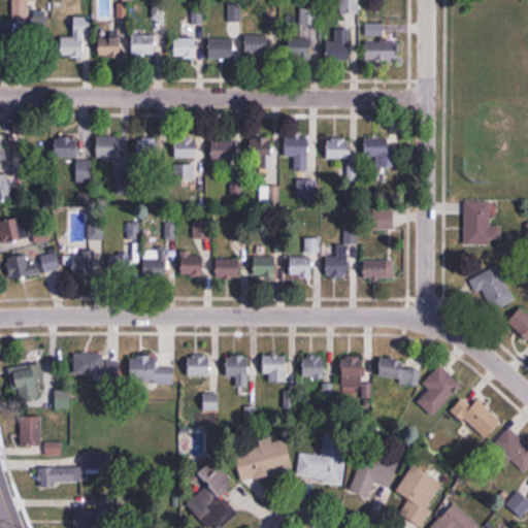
[(20,27),(28,27),(27,0),(11,0),(11,20),(3,20),(3,47),(20,47),(20,27)]
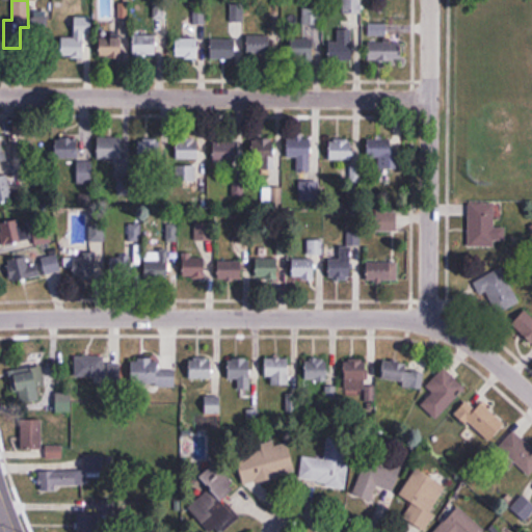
[(321,26),(321,8),(302,8),(302,38),(291,37),(291,61),(315,61),(315,26),(321,26)]
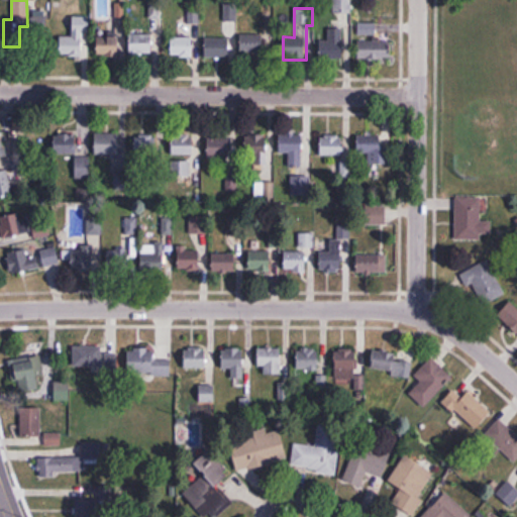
[(46,37),(45,12),(31,12),(32,37),(46,37)]
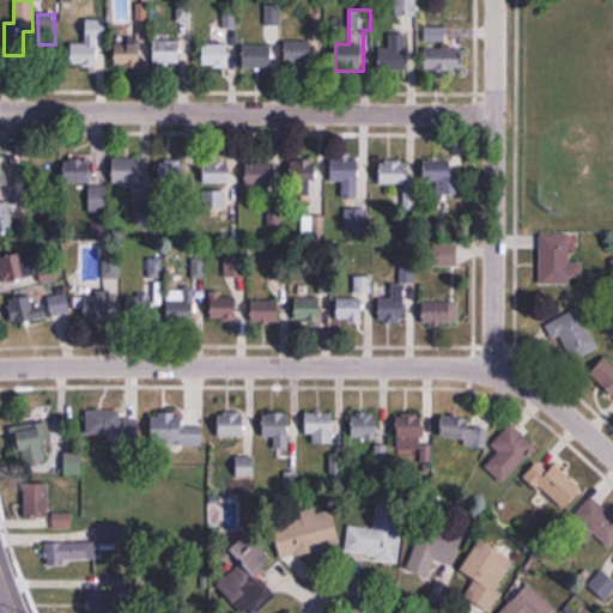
[(85,43),(71,43),(70,67),(105,67),(105,19),(85,19),(85,43)]
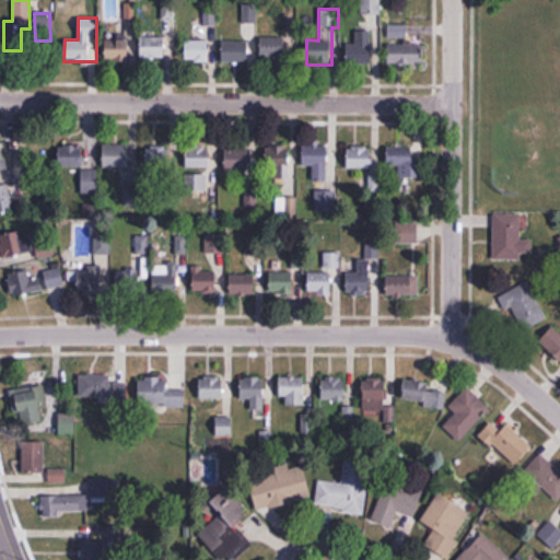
[(391,26),(391,36),(430,36),(430,26),(391,26)]
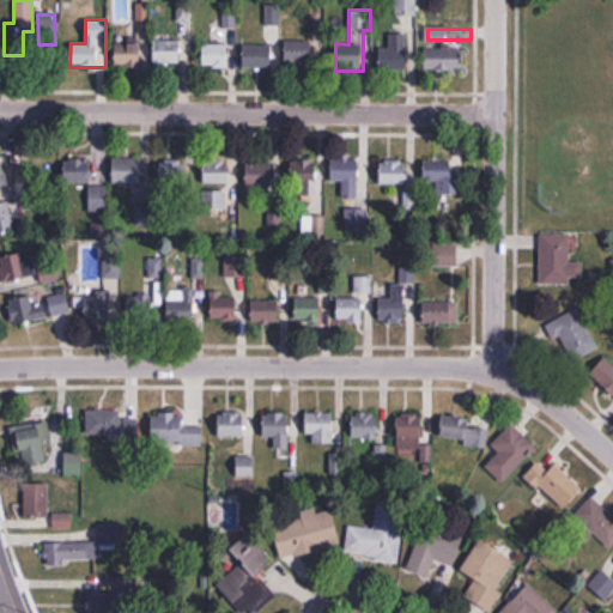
[(378,48),(378,70),(407,70),(407,35),(390,35),(390,48),(378,48)]
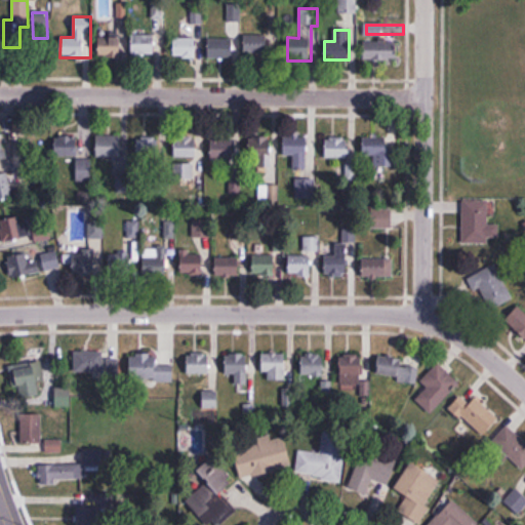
[(132,55),(155,55),(155,34),(132,34),(132,55)]
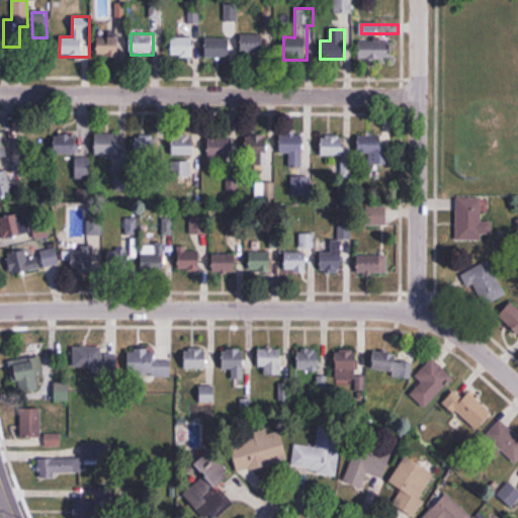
[(242,34),(242,57),(265,57),(265,34),(242,34)]
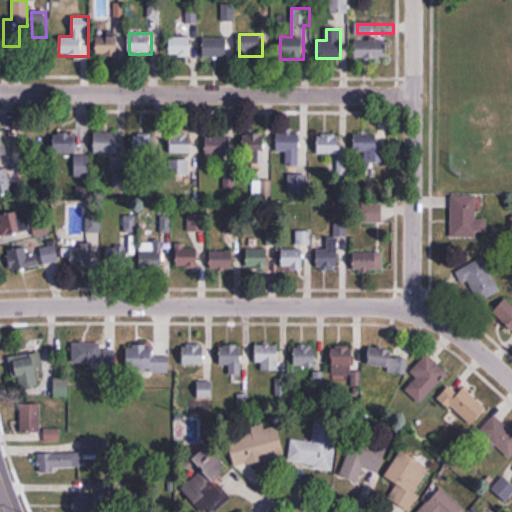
[(118,56),(118,35),(96,35),(96,56),(118,56)]
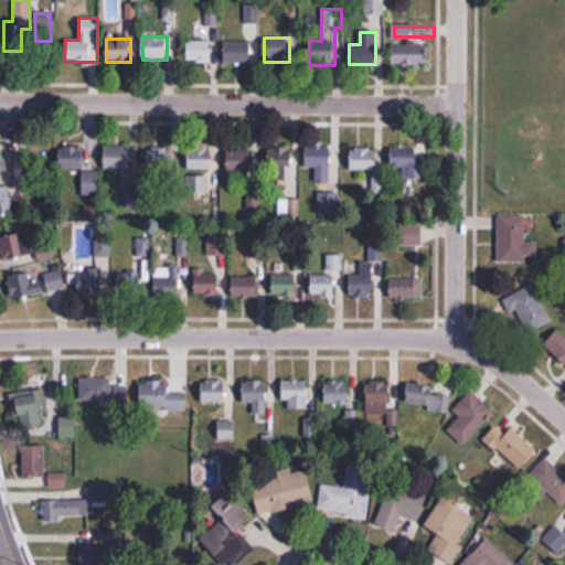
[(211,62),(211,40),(188,40),(188,62),(211,62)]
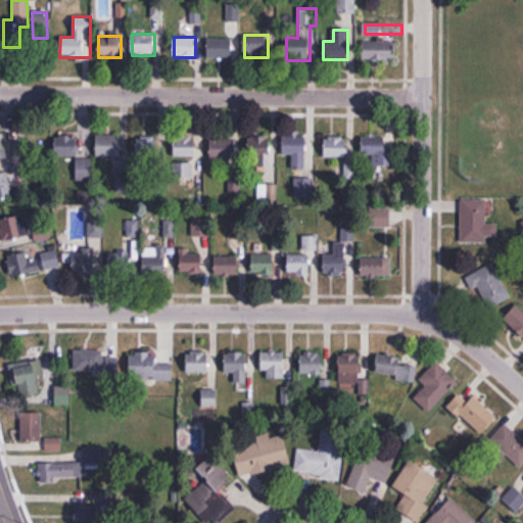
[(207,58),(237,58),(237,38),(207,38),(207,58)]
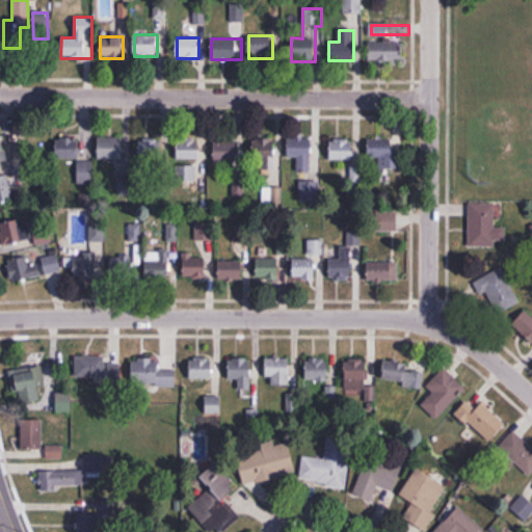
[(368,41),(368,60),(402,60),(402,41),(368,41)]
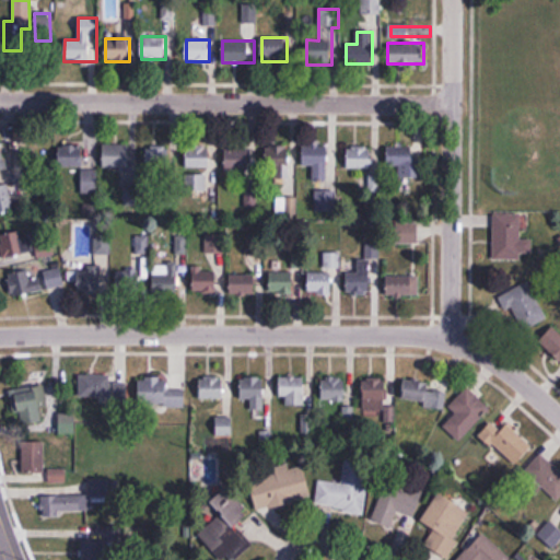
[(253,171),(253,143),(225,143),(225,171),(253,171)]
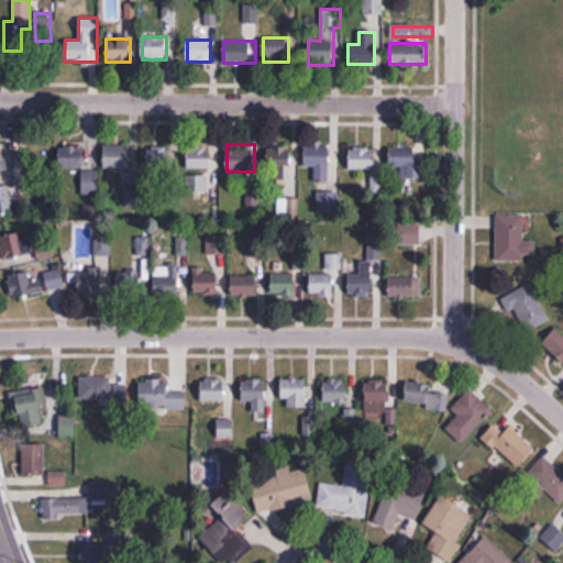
[(131,146),(103,146),(103,170),(131,170),(131,146)]
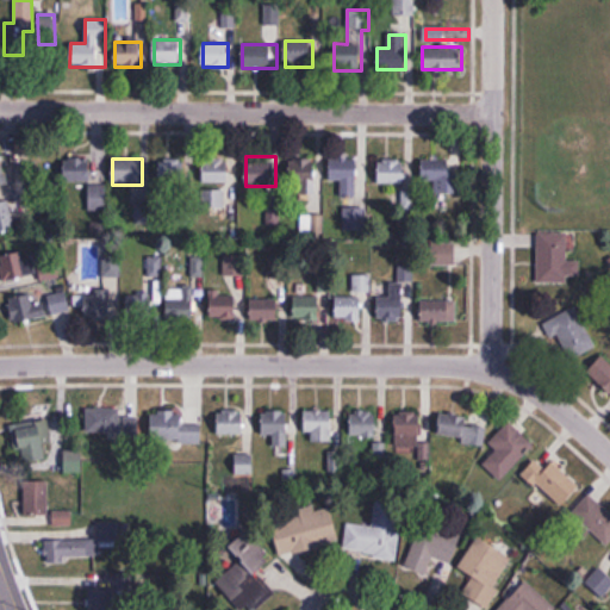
[(288,160),(288,182),(317,182),(317,160),(288,160)]
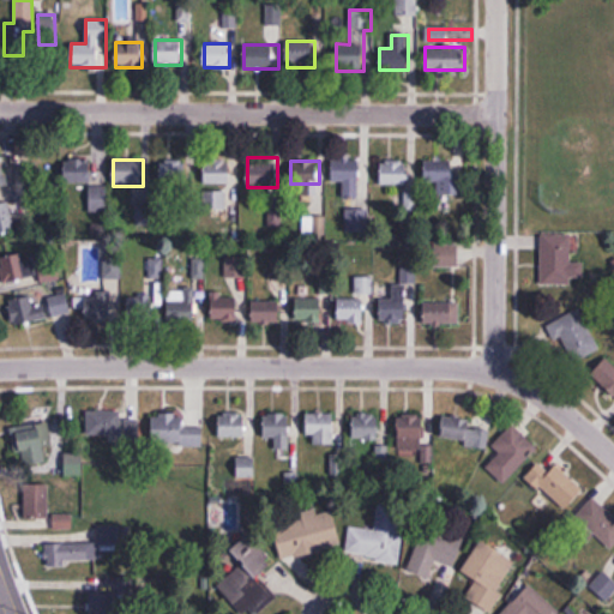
[(90,162),(64,162),(64,184),(90,184),(90,162)]
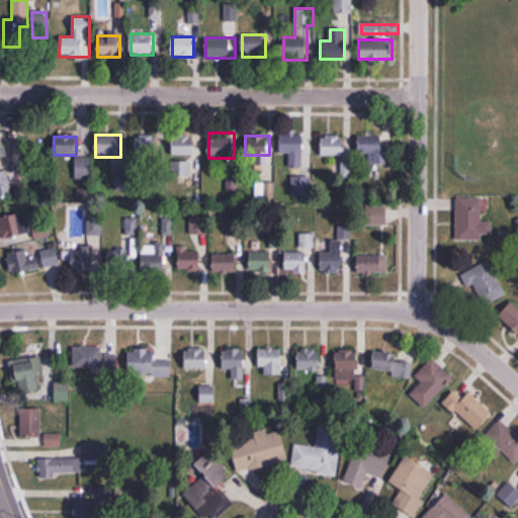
[(159,137),(135,137),(135,158),(159,158),(159,137)]
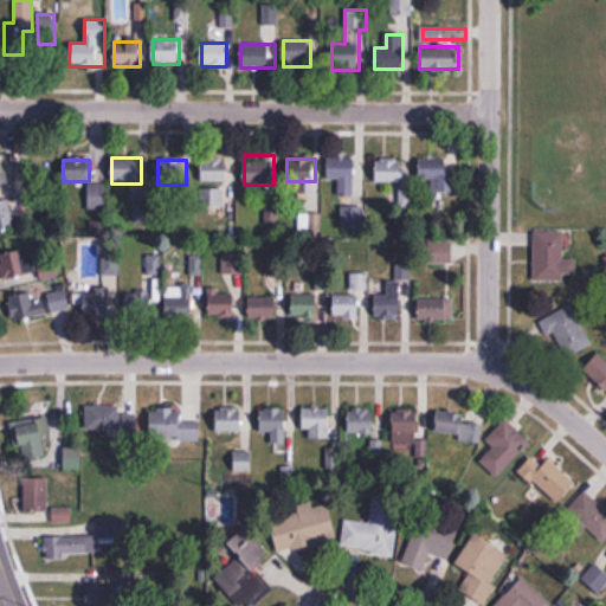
[(227,182),(227,160),(200,160),(200,182),(227,182)]
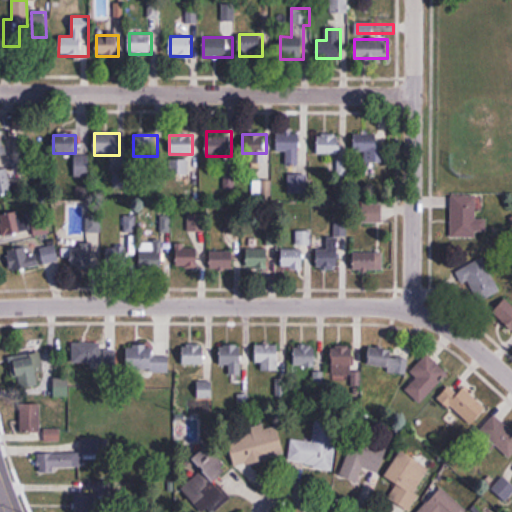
[(277,152),(286,152),(286,166),(300,166),(300,135),(277,135),(277,152)]
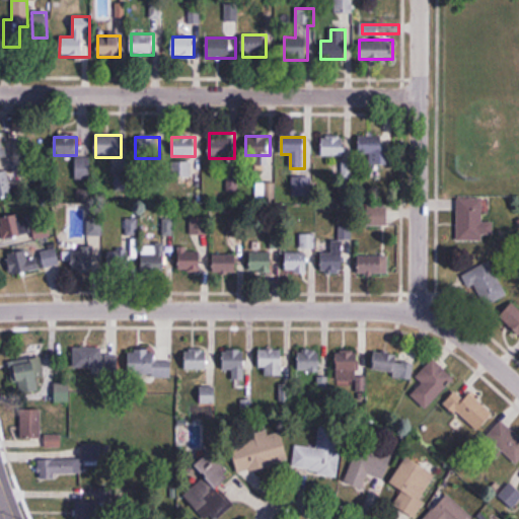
[(369,164),(392,164),(392,148),(384,148),(384,137),(359,137),(359,156),(369,156),(369,164)]
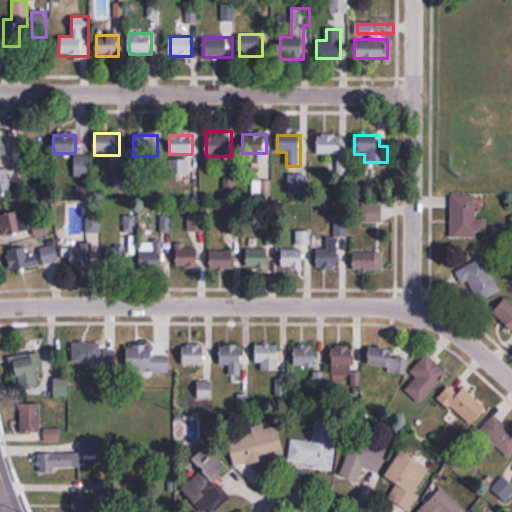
[(317,136),(317,155),(340,155),(340,136),(317,136)]
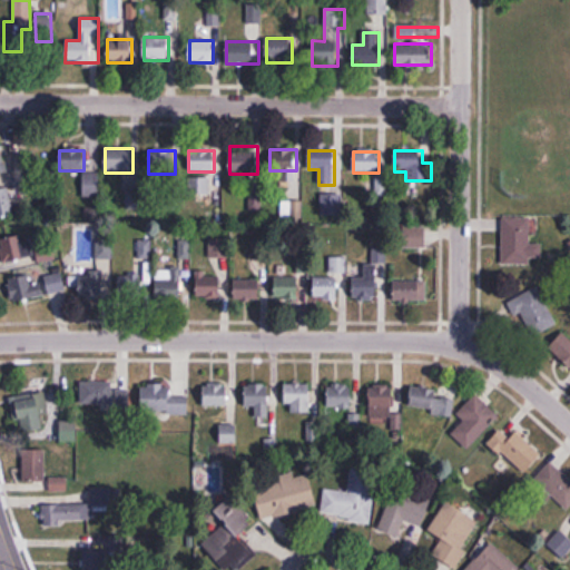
[(0,217),(13,215),(9,188),(0,189),(0,217)]
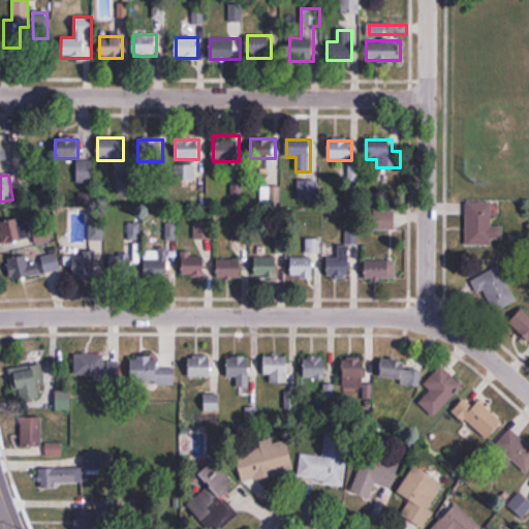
[(466,201),(466,246),(492,246),(492,201),(466,201)]
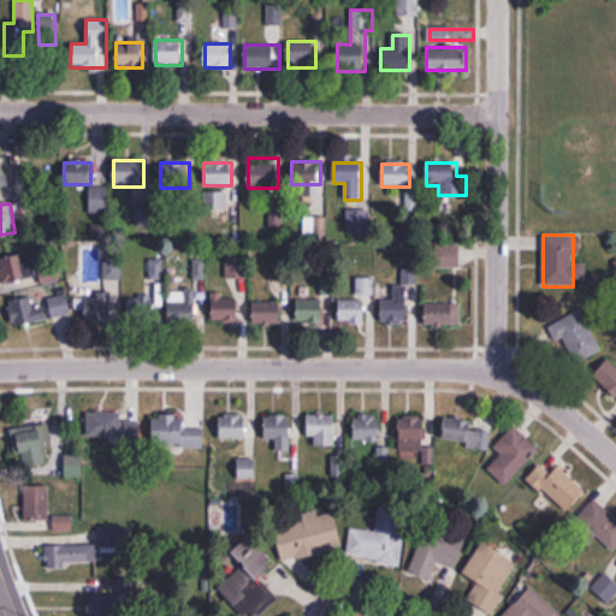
[(439,266),(457,267),(458,248),(440,247),(439,266)]
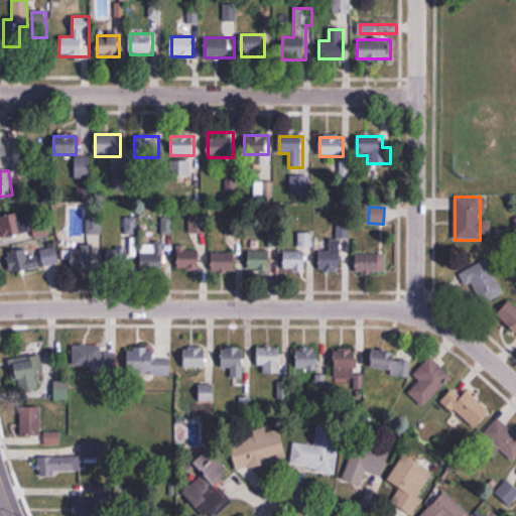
[(0,215),(0,235),(28,236),(28,215),(0,215)]
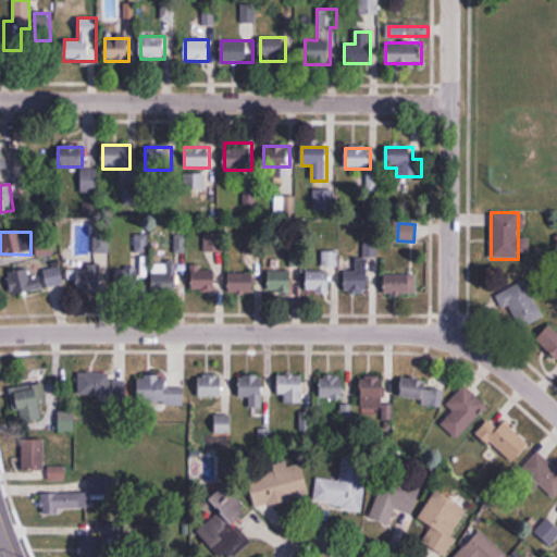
[(205,252),(223,252),(223,234),(205,234),(205,252)]
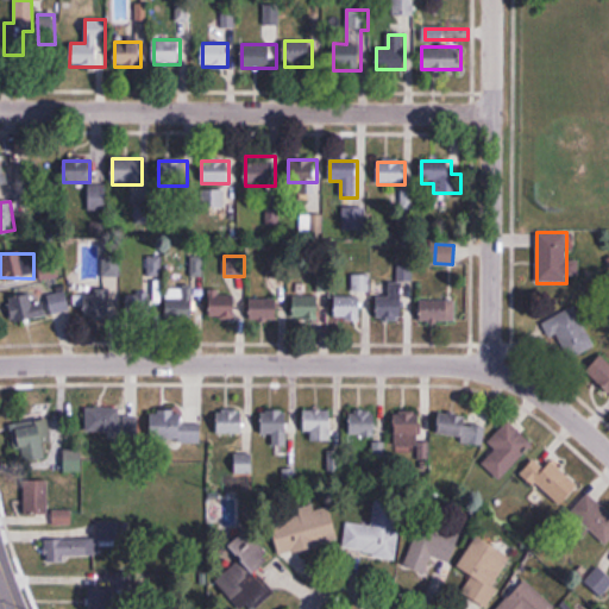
[(104,261),(102,296),(85,295),(85,316),(118,316),(118,261),(104,261)]
